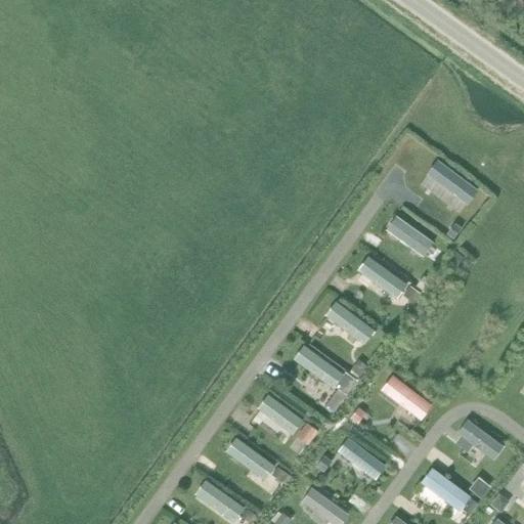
[(437,160),(426,174),(465,203),(476,188),(437,160)]
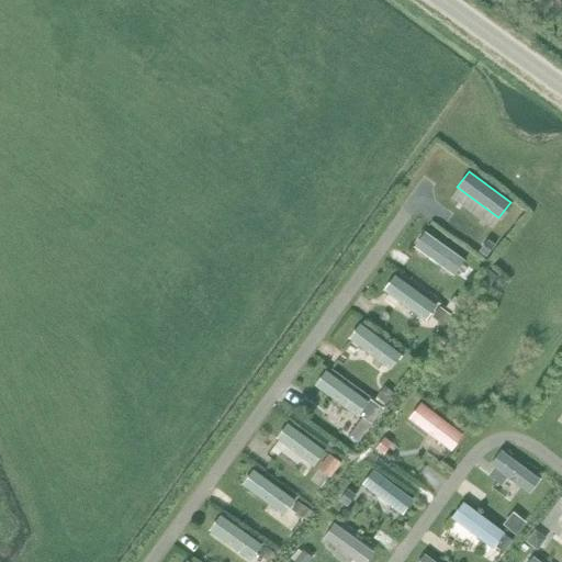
[(425,229),(414,245),(454,276),(467,260),(425,229)]
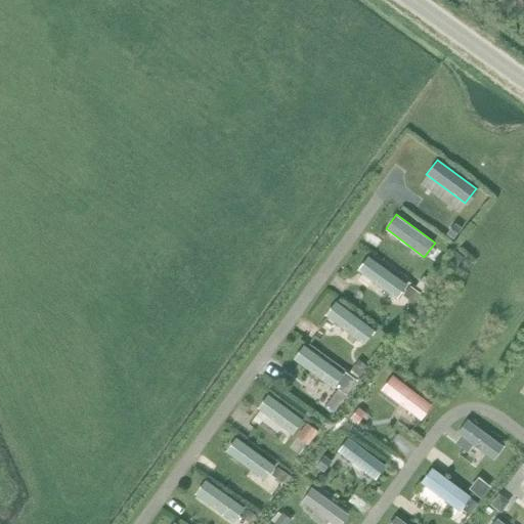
[(454,225),(447,235),(453,239),(461,229),(454,225)]
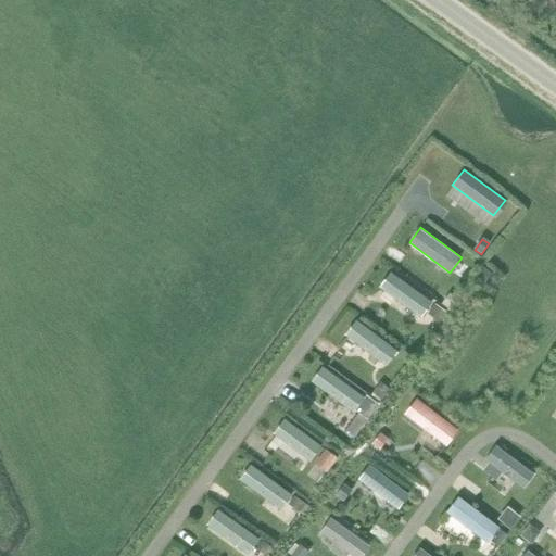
[(484,268),(478,278),(485,282),(492,274),(484,268)]
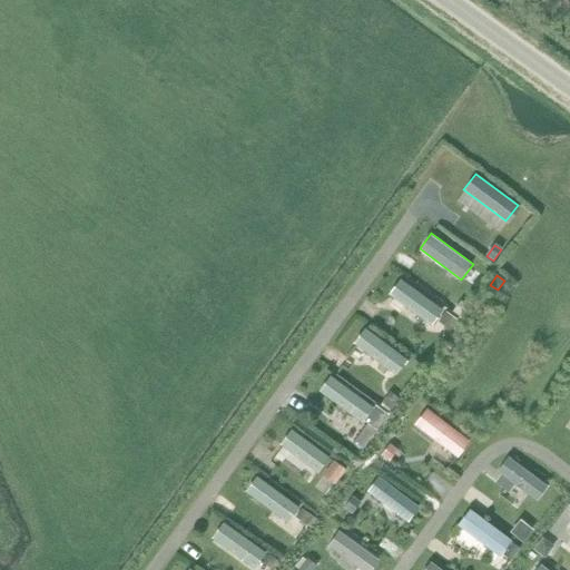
[(462,302),(455,311),(463,317),(470,308),(462,302)]
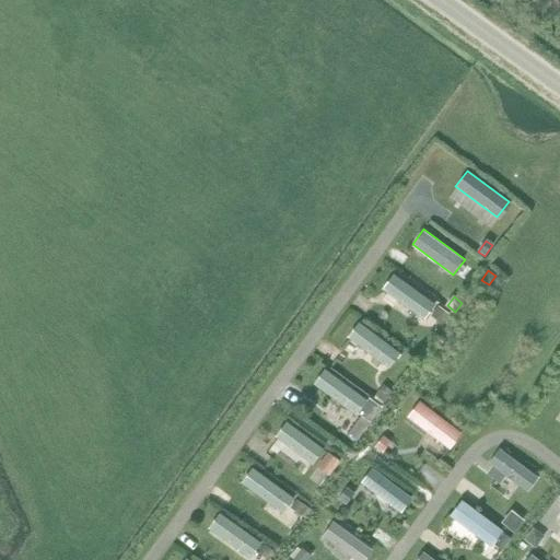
[(439,307),(432,316),(442,324),(448,315),(439,307)]
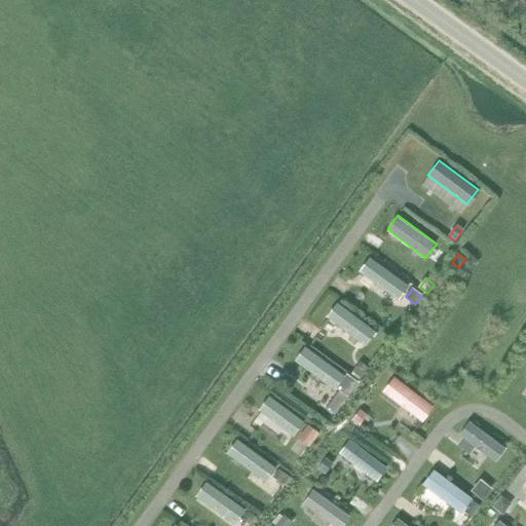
[(337,302),(327,316),(366,345),(376,331),(337,302)]
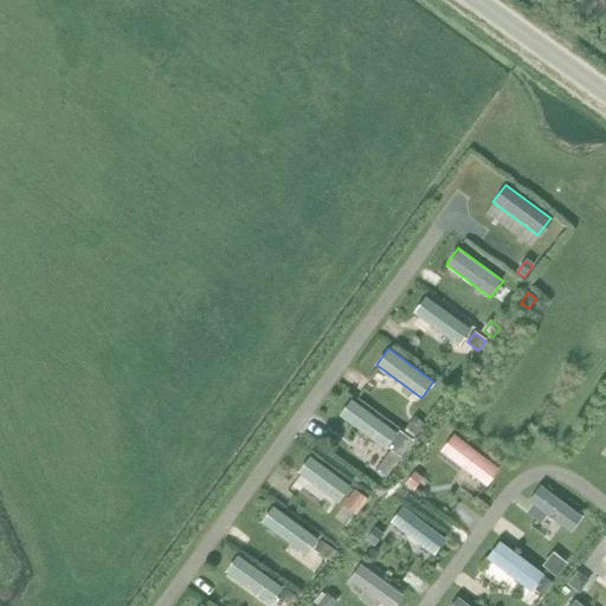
[(350,398),(339,414),(384,449),(395,431),(350,398)]
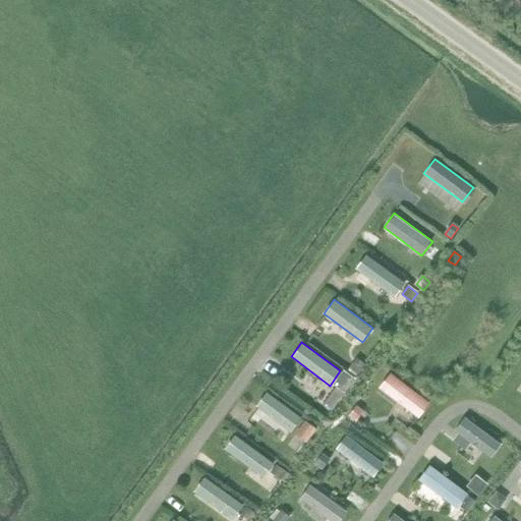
[(357,359),(350,369),(356,373),(363,364),(357,359)]
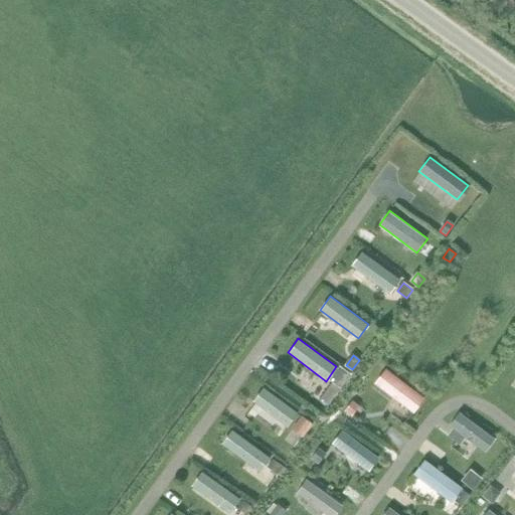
[(341,368),(334,377),(343,384),(350,376),(341,368)]
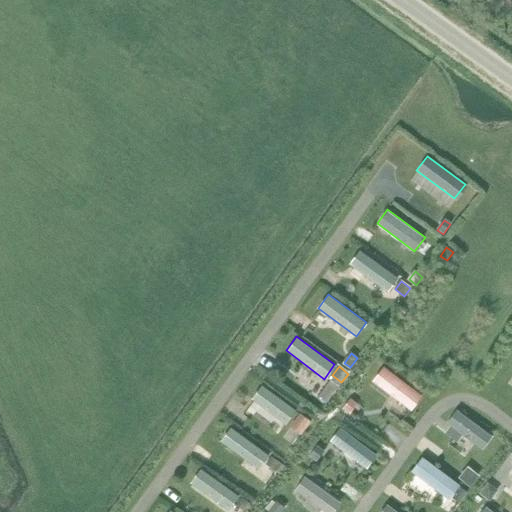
[(383,367),(372,381),(410,409),(421,395),(383,367)]
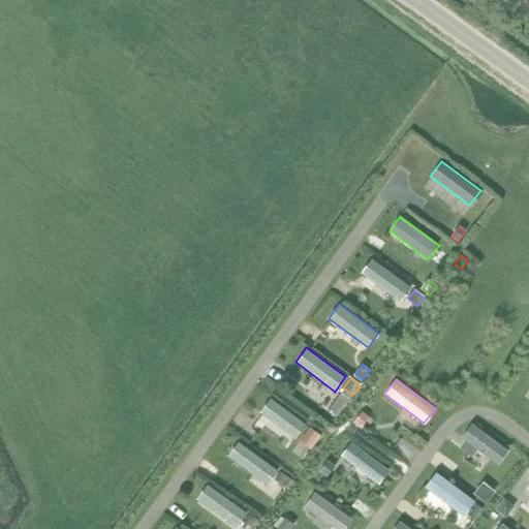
[(269,397),(258,411),(298,440),(308,426),(269,397)]
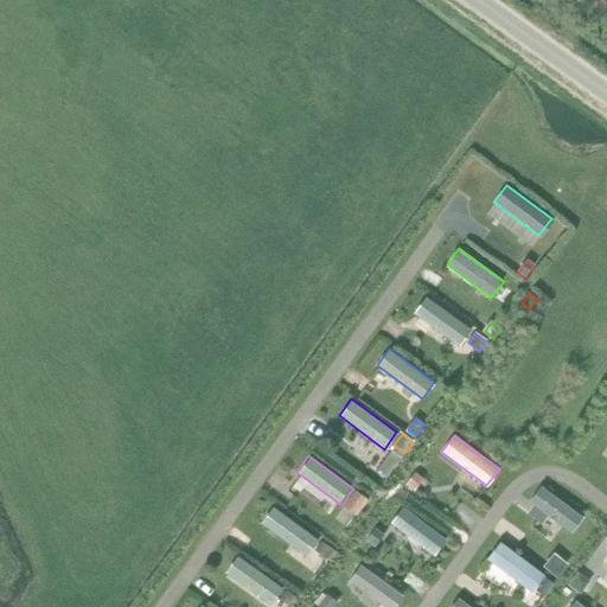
[(415,473),(407,485),(414,491),(422,479),(415,473)]
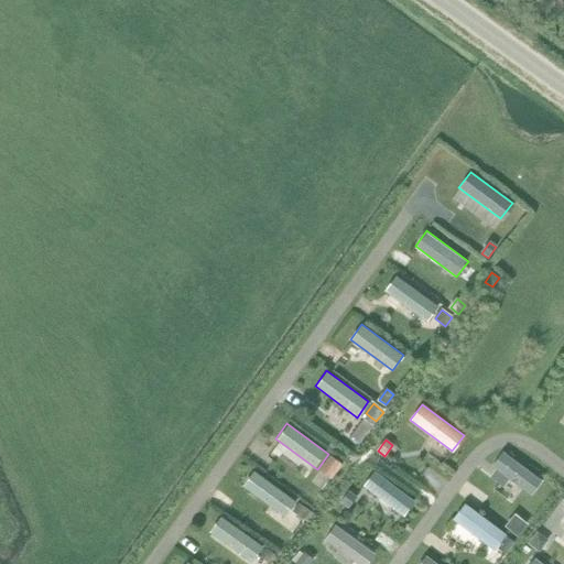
[(503,451),(491,466),(533,497),(545,481),(503,451)]
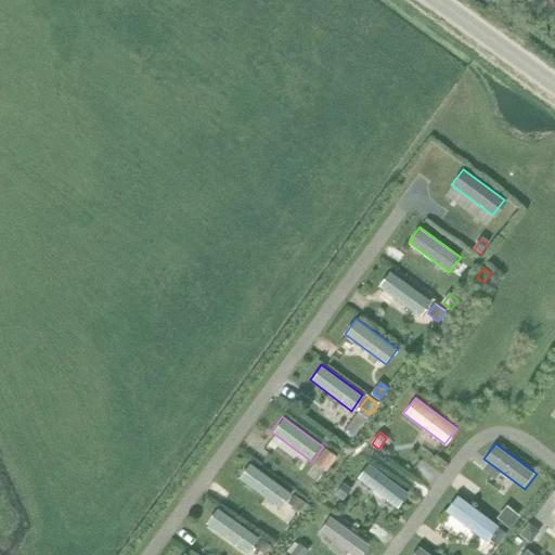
[(325,450),(317,461),(327,469),(336,459),(325,450)]
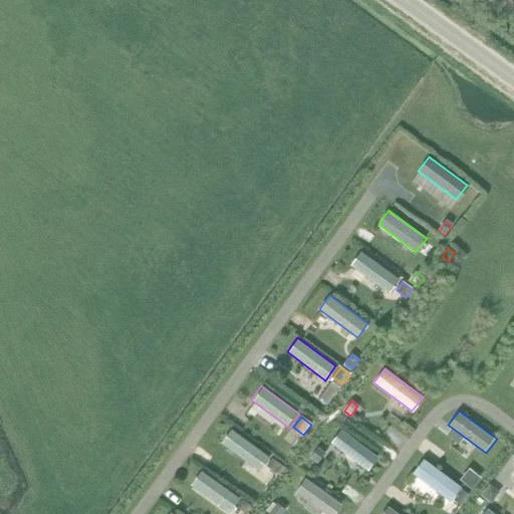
[(231,428),(220,443),(258,471),(269,457),(231,428)]
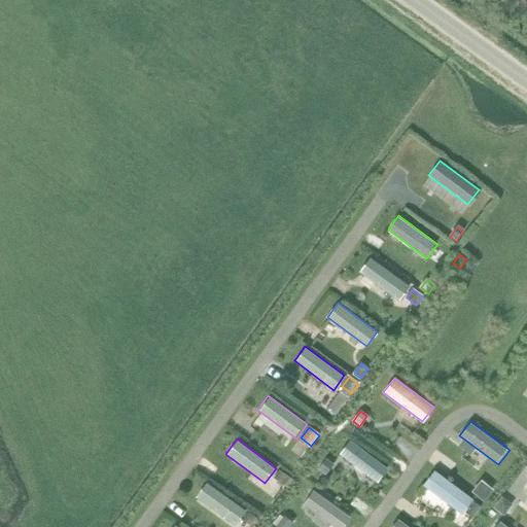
[(349,438),(338,454),(377,483),(387,468),(349,438)]
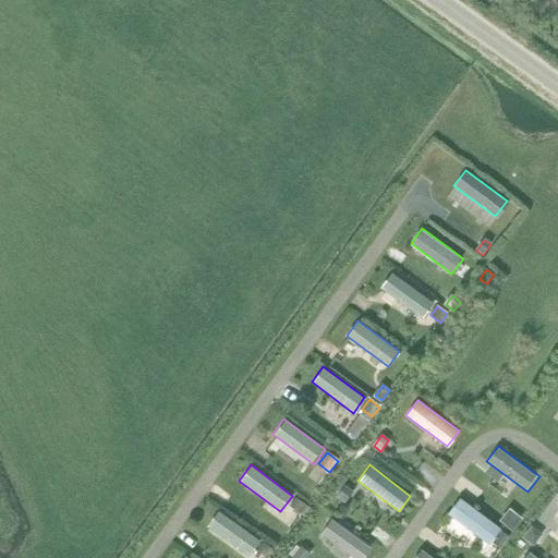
[(346,487),(338,497),(344,502),(352,492),(346,487)]
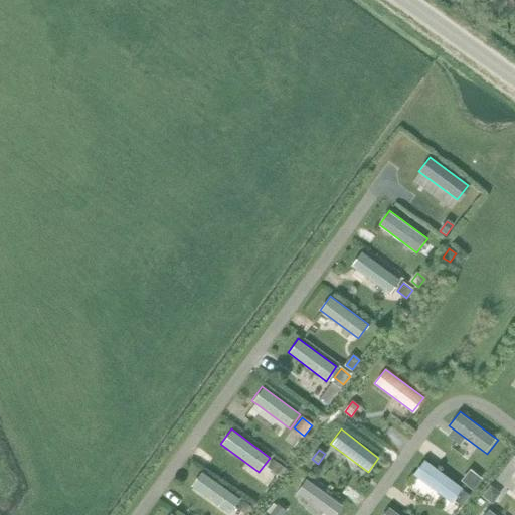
[(424,460),(414,474),(453,502),(463,488),(424,460)]
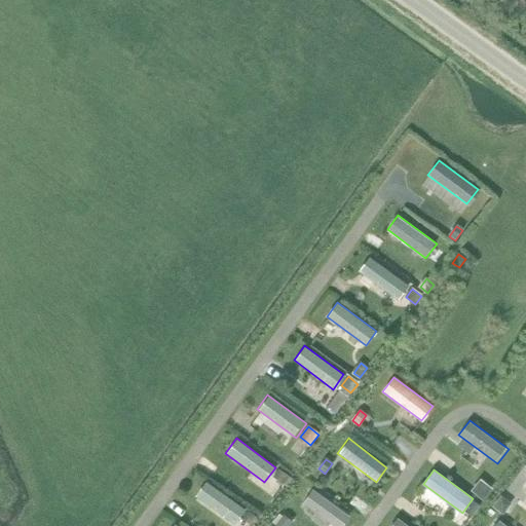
[(279,471),(274,478),(285,485),(289,478),(279,471)]
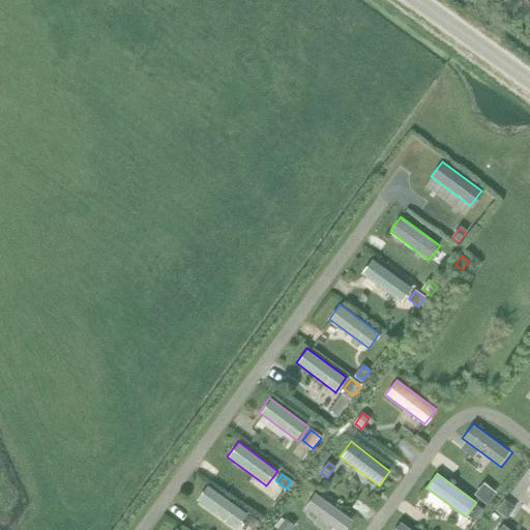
[(208,486),(197,500),(236,529),(246,514),(208,486)]
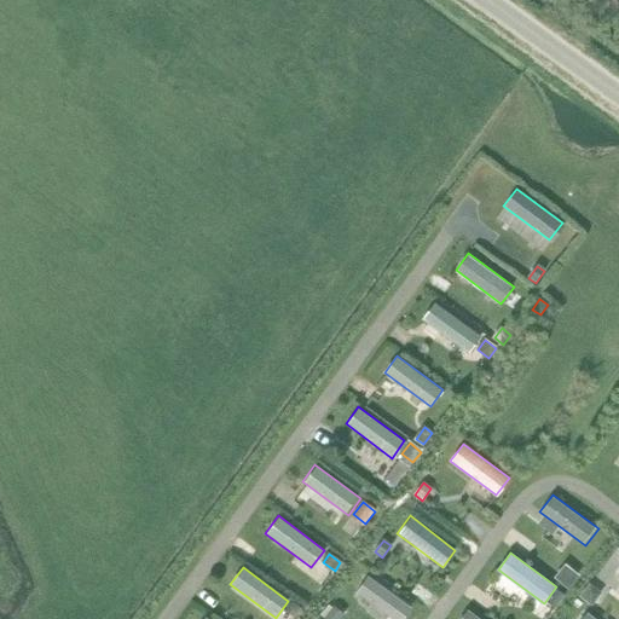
[(567,570),(561,578),(567,584),(574,576),(567,570)]
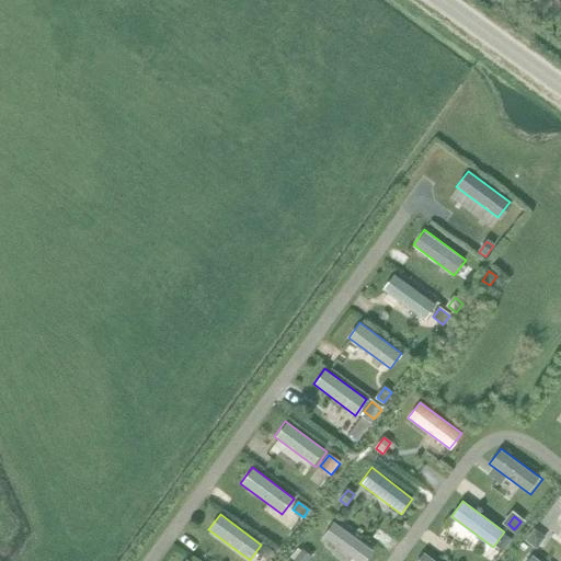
[(331,519),(319,536),(353,560),(364,560),(373,551),(331,519)]
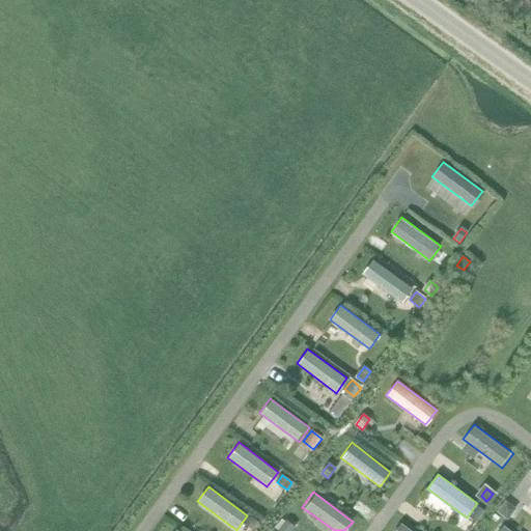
[(506,502),(499,511),(508,519),(513,512),(512,507),(506,502)]
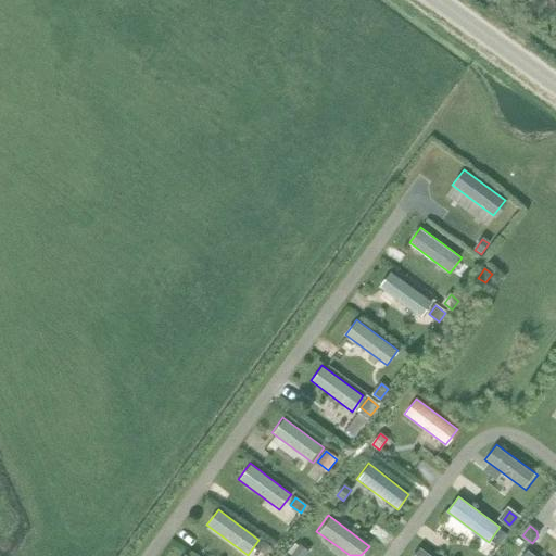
[(501,531),(492,541),(498,545),(506,535),(501,531)]
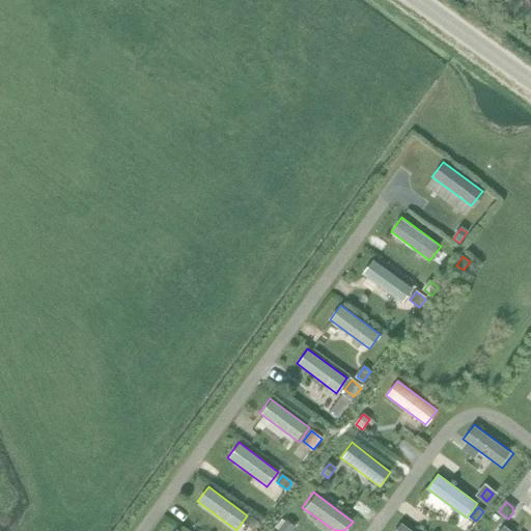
[(251,518),(246,524),(255,530),(260,524),(251,518)]
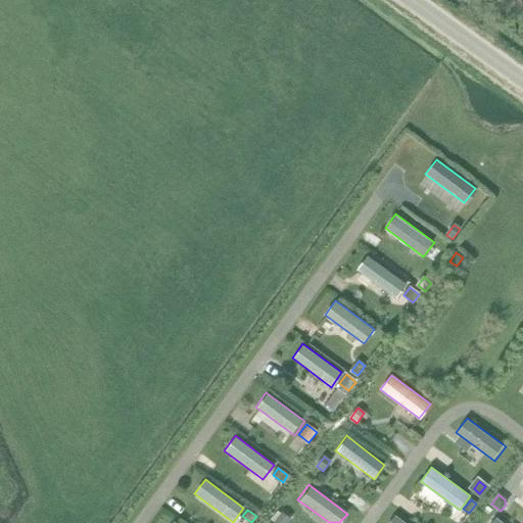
[(278,512),(271,520),(275,522),(287,522),(289,522),(278,512)]
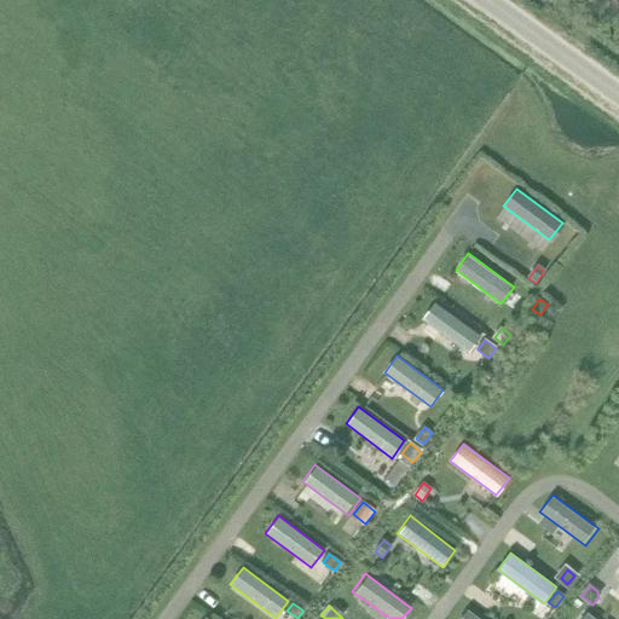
[(481,618),(468,608),(460,618),(481,618)]
